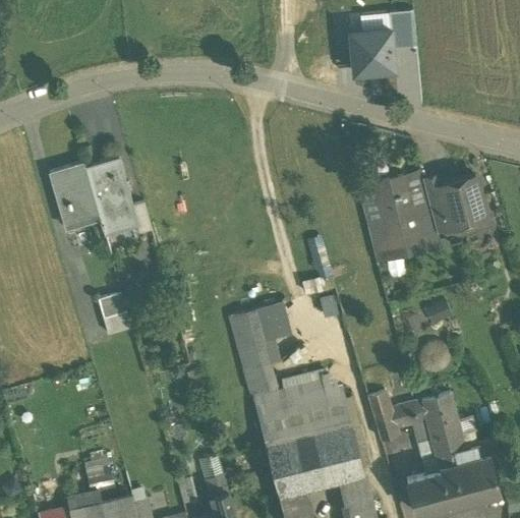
[(413,11),(390,13),(391,30),(393,50),(417,47),(413,11)]
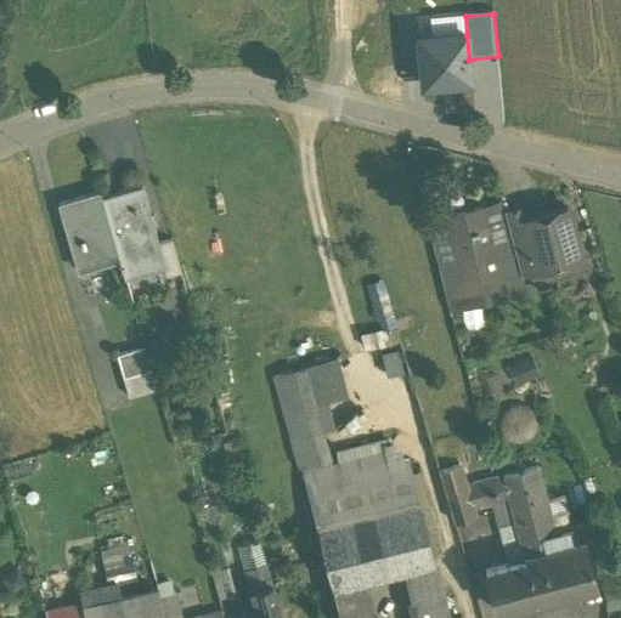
[(419,40),(424,88),(472,84),(469,60),(467,35),(419,40)]
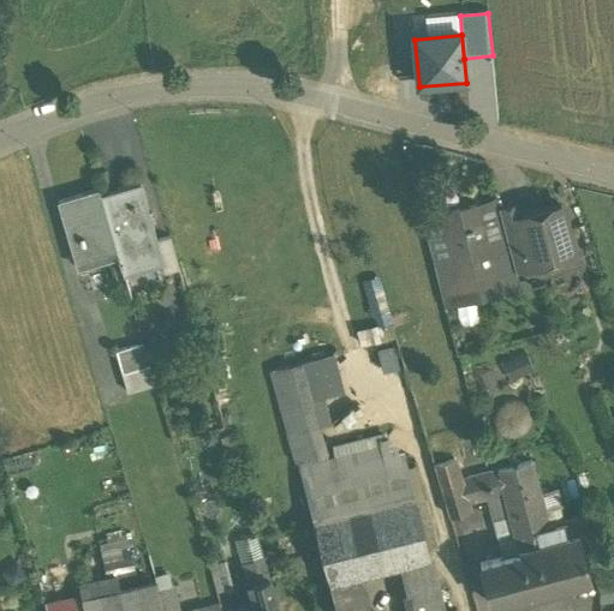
[(159,241),(142,186),(101,198),(119,259),(124,277),(166,265),(159,241)]
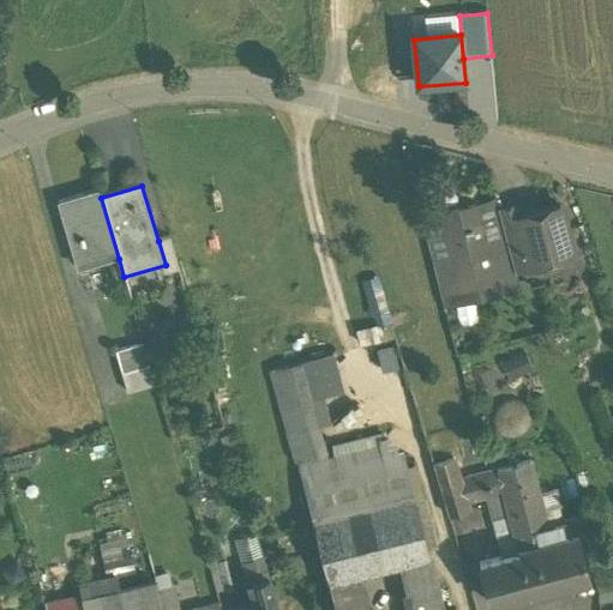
[(101,198),(100,192),(59,203),(79,271),(119,259),(101,198)]
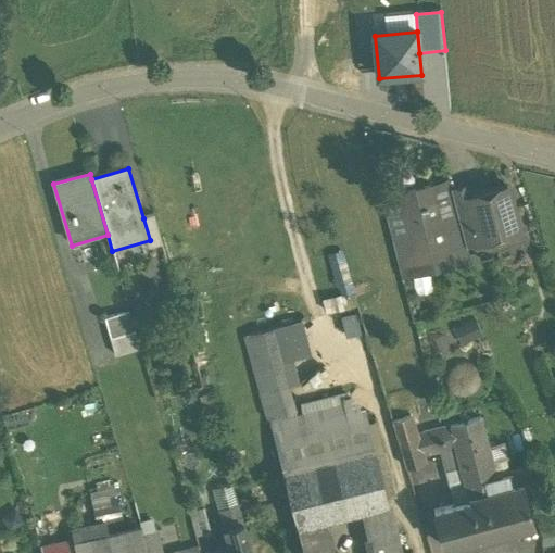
[(430,187),(404,193),(410,213),(405,214),(410,231),(416,253),(417,253),(449,244),(442,221),(439,222),(430,187)]
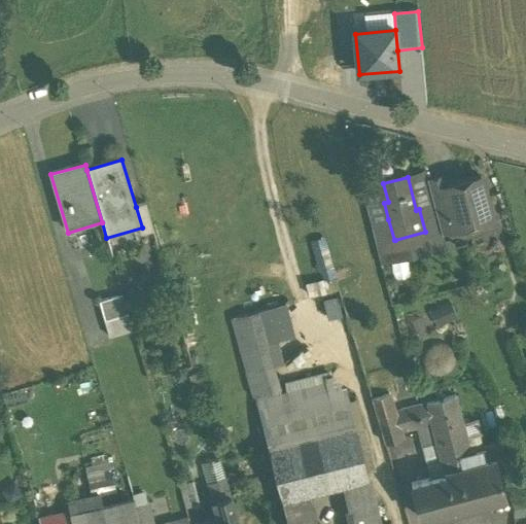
[(444,177),(427,182),(434,205),(441,229),(442,233),(453,230),(442,188),(447,187),(444,177)]
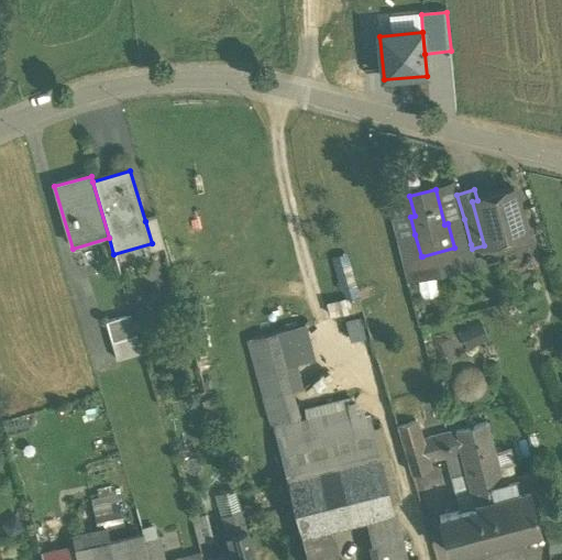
[(477,200),(472,201),(484,245),(492,250),(505,246),(509,239),(526,234),(526,231),(528,227),(525,215),(520,212),(515,189),(477,200)]
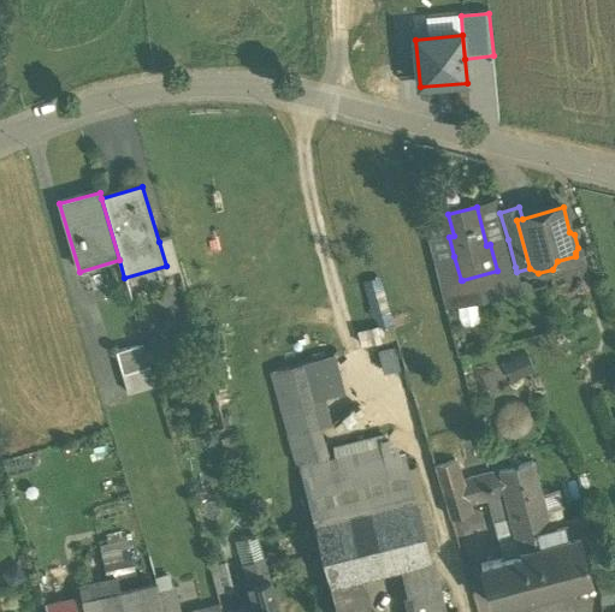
[(448,214),(441,215),(445,237),(449,237),(454,236),(448,214)]
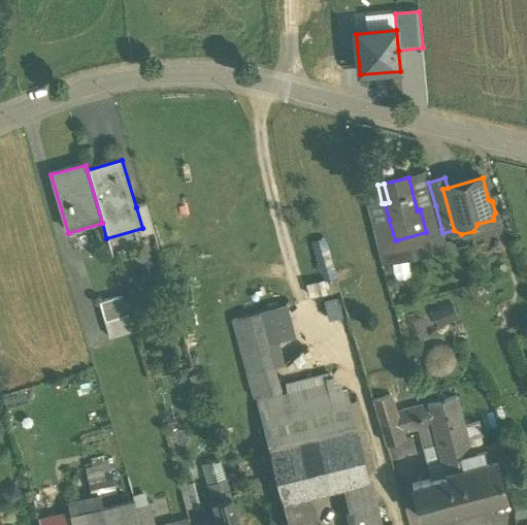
[(382,203),(377,185),(364,188),(372,224),(389,220),(385,203),(382,203)]
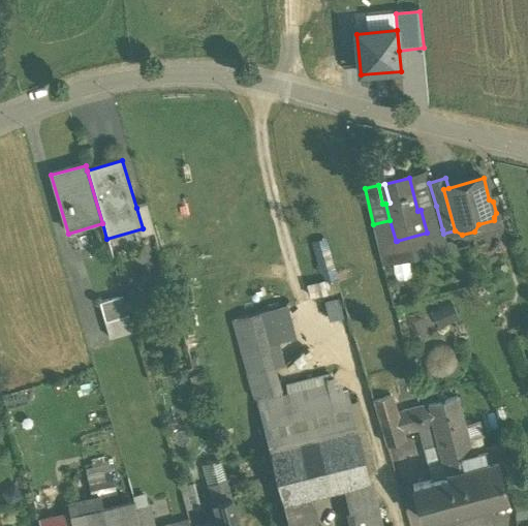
[(154,233),(146,205),(136,208),(143,228),(145,236),(154,233)]
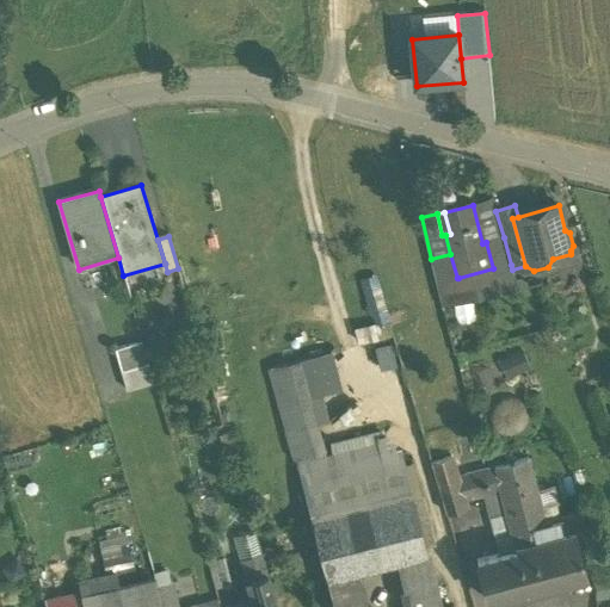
[(504,237),(486,242),(493,268),(511,265),(504,237)]
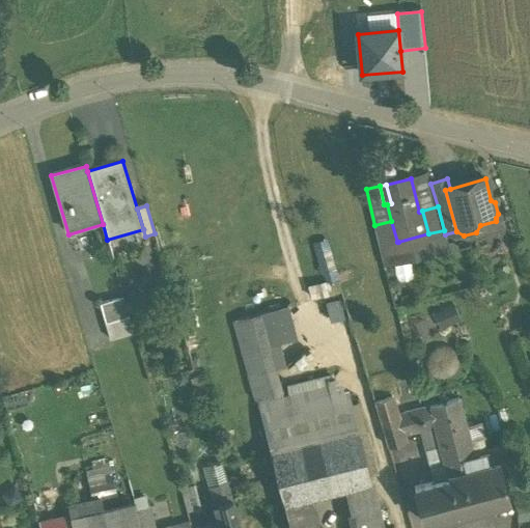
[(391,221),(374,225),(382,254),(399,249),(398,242),(397,242),(391,221)]
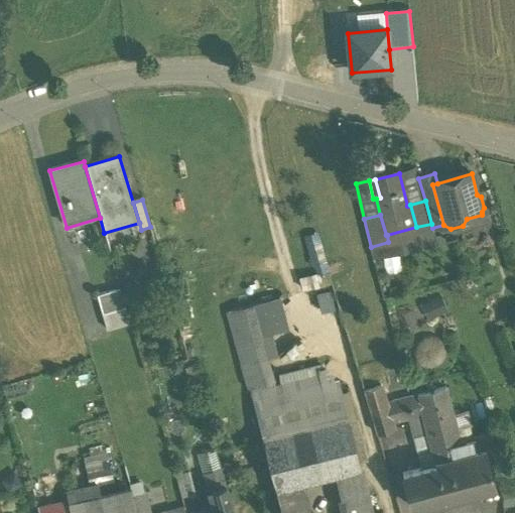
[(121,288),(98,295),(103,314),(126,307),(121,288)]
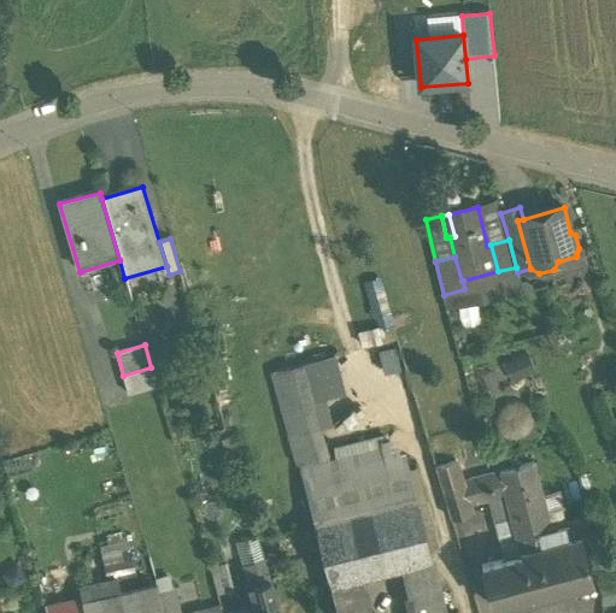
[(333,424),(327,400),(346,395),(335,358),(271,376),(295,466),(299,465),(327,458),(320,428),(333,424)]
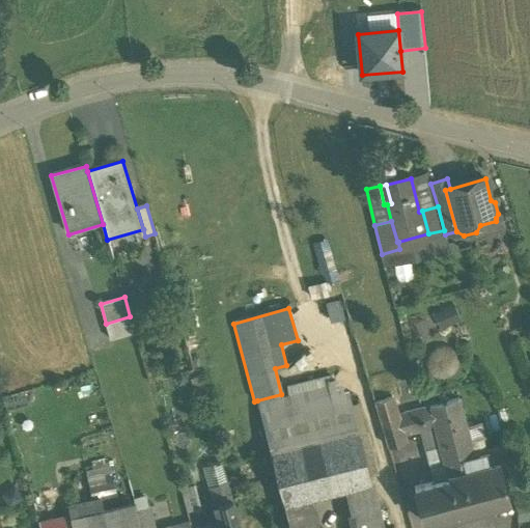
[(130,316),(106,324),(111,340),(135,333),(130,316)]
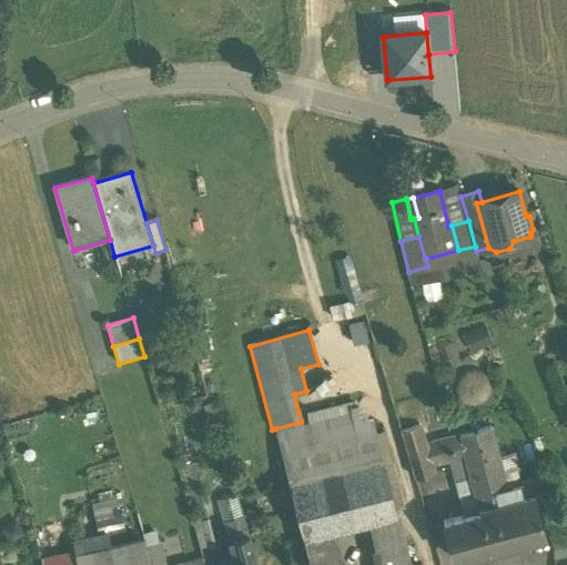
[(311,457),(378,440),(373,419),(354,413),(302,426),(311,457)]
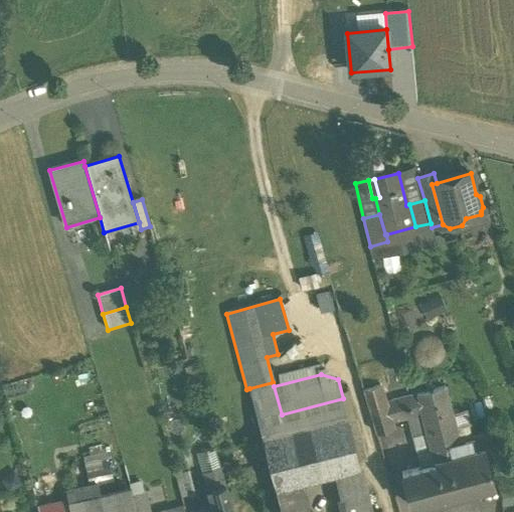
[(273,382),(249,388),(258,420),(282,414),(274,386),(273,382)]
